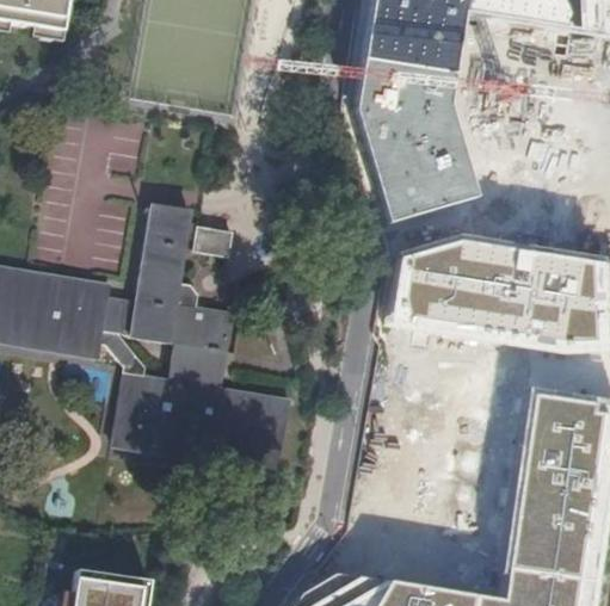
[(0,0),(0,7),(62,18),(65,0),(0,0)]
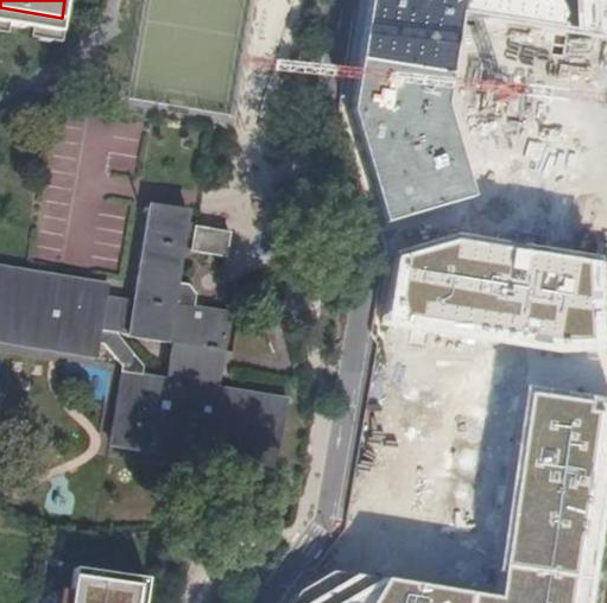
[(606,7),(605,0),(368,0),(352,89),(387,226),(482,202),(453,87),(481,23),(606,25),(606,7)]
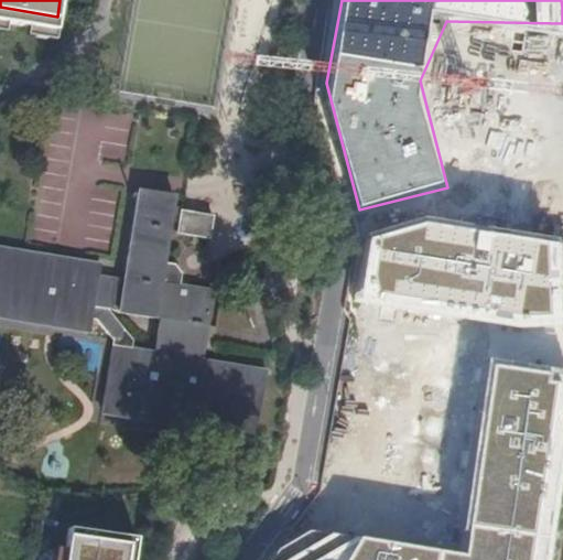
[(160,279),(169,229),(173,206),(174,194),(139,187),(123,278),(99,273),(101,260),(0,245),(0,311),(89,325),(94,305),(153,316),(161,316),(155,350),(112,344),(103,408),(253,433),(266,368),(202,357),(213,288),(160,279)]
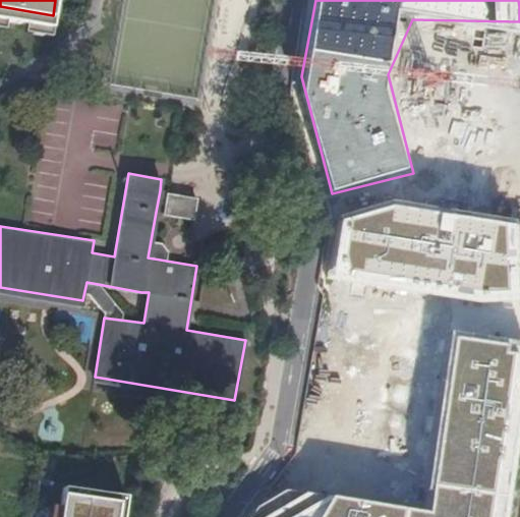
[(156,212),(164,213),(168,192),(160,190),(156,212)]
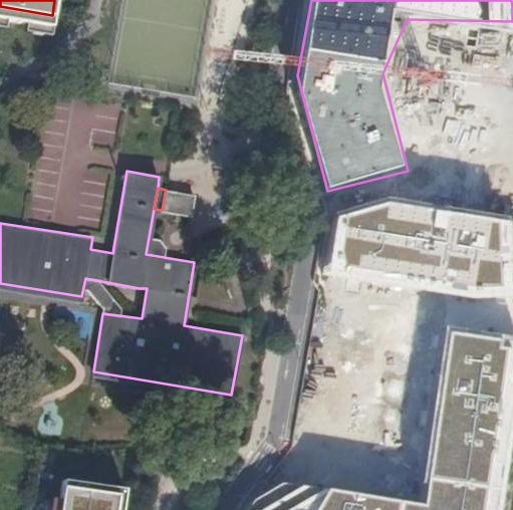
[(162,210),(190,216),(192,216),(192,214),(189,213),(193,197),(195,198),(195,195),(188,194),(168,190),(166,190),(162,210)]
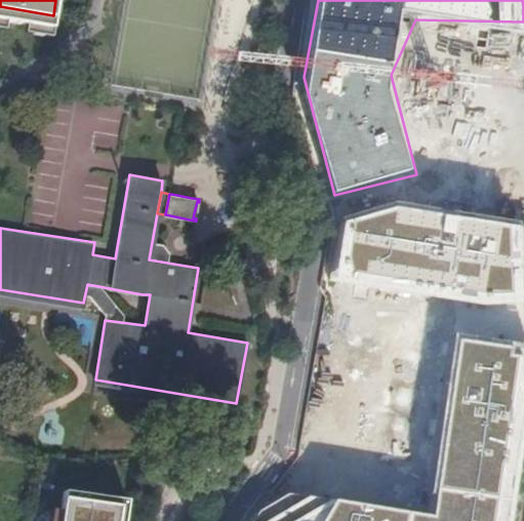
[(386,195),(350,226),(333,286),(462,311),(429,503),(289,495),(262,520),(498,520),(523,330),(523,294),(515,224),(386,195)]
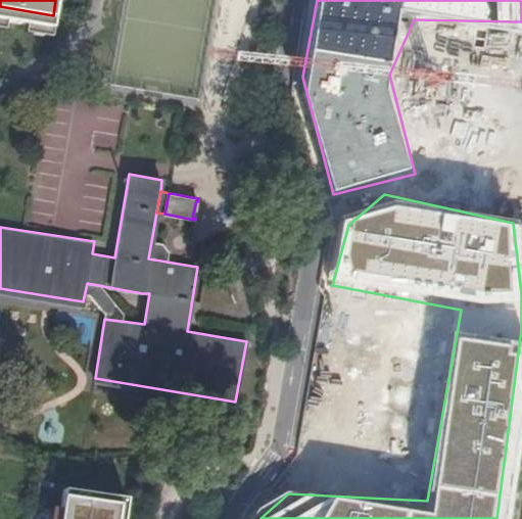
[(121,518),(125,496),(61,487),(56,518),(121,518)]
